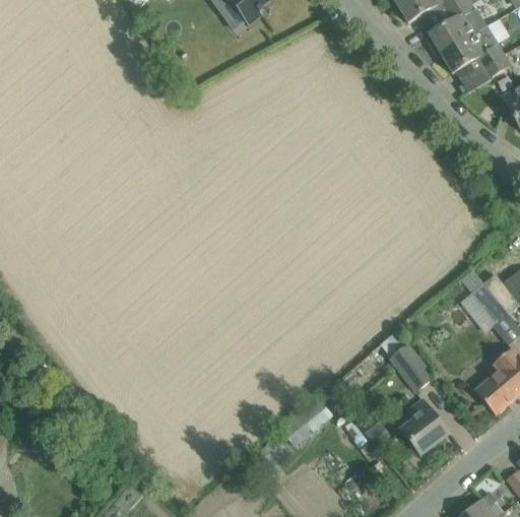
[(220,0),(223,4),(229,0),(231,0),(248,24),(262,14),(260,11),(264,9),(262,6),(271,0),(220,0)]
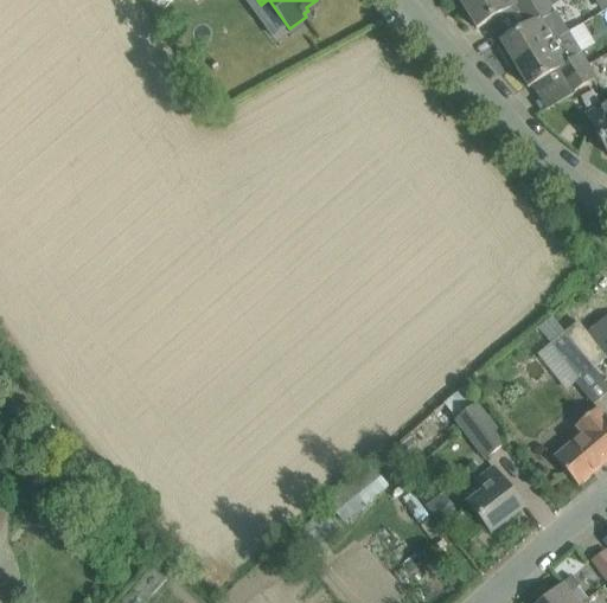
[(523,13),(544,0),(470,0),(464,4),(477,26),(516,2),(523,13)]
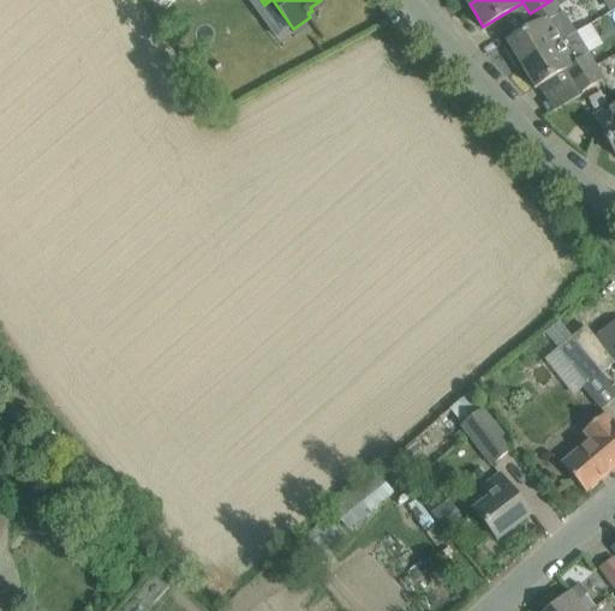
[(554,45),(577,31),(563,10),(561,10),(555,0),(551,0),(530,13),(536,23),(508,41),(523,64),(554,45)]
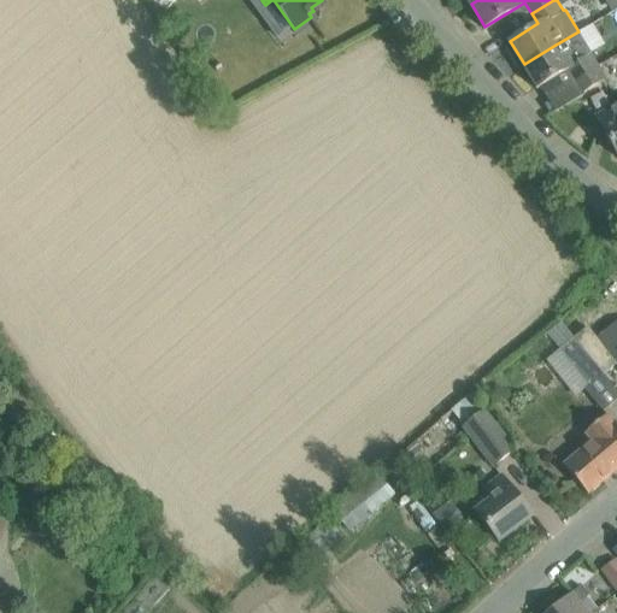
[(591,51),(579,31),(556,45),(524,64),(538,87),(566,69),(574,80),(594,68),(598,65),(589,52),(591,51)]
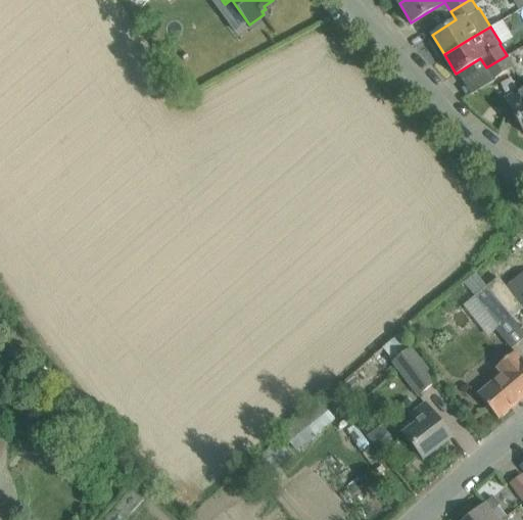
[(504,57),(486,67),(492,78),(513,65),(507,55),(504,57)]
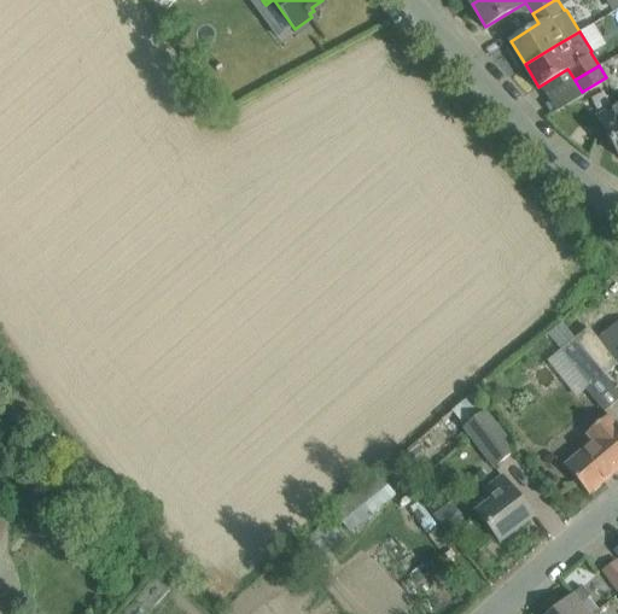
[(617,101),(596,113),(617,151),(617,101)]
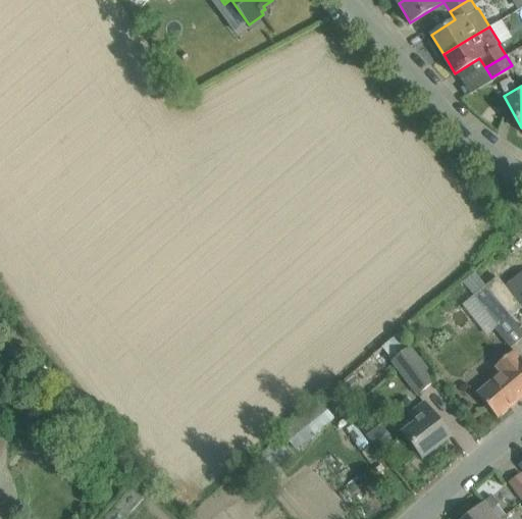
[(521,273),(507,287),(498,275),(497,276),(490,269),(493,267),(487,260),(474,270),(485,284),(510,315),(521,305),(521,273)]
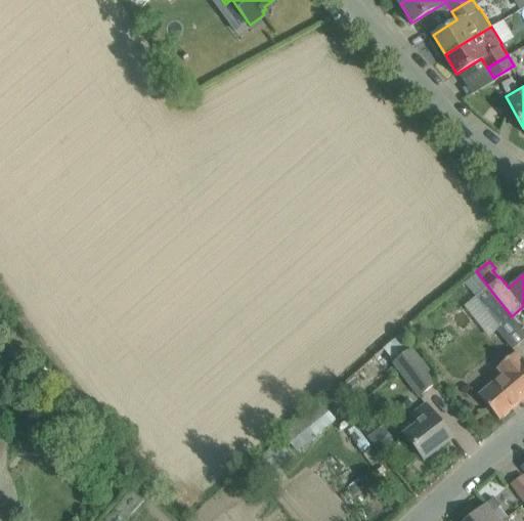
[(500,326),(512,316),(487,286),(476,296),(500,326)]
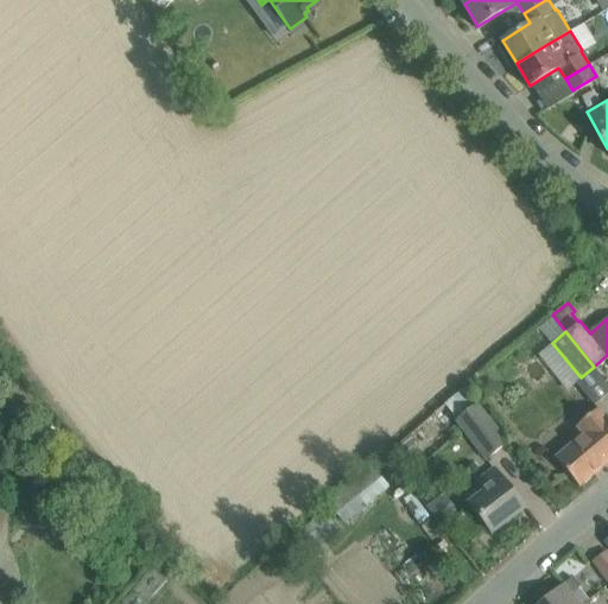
[(464,387),(445,402),(488,456),(507,440),(477,404),(464,387)]
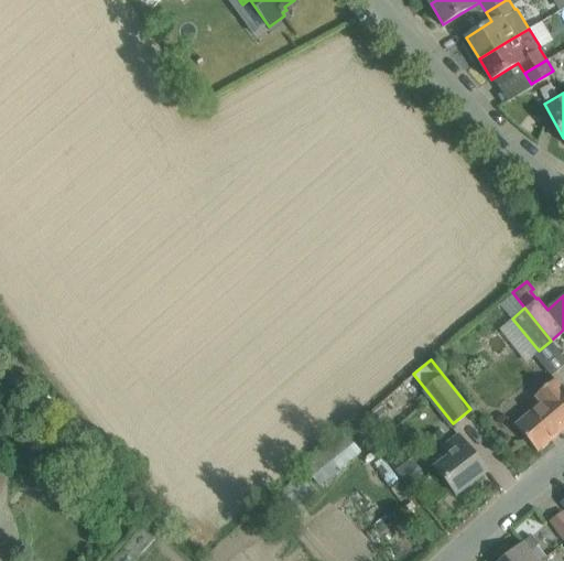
[(538,450),(553,437),(563,428),(563,385),(556,377),(534,396),(540,402),(516,423),(538,450)]
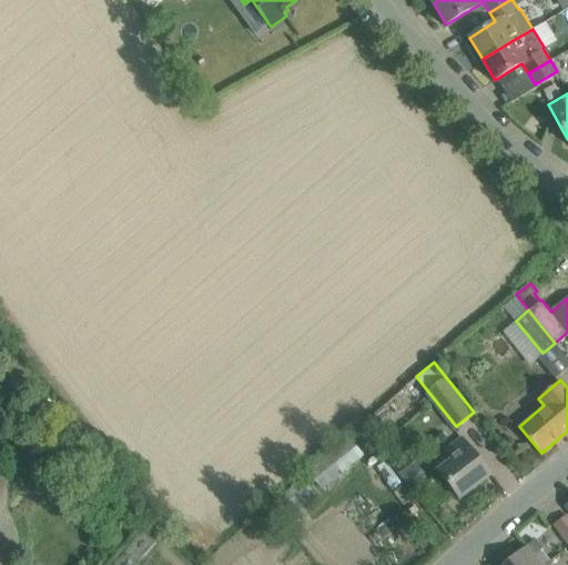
[(381,451),(393,443),(386,433),(374,441),(381,451)]
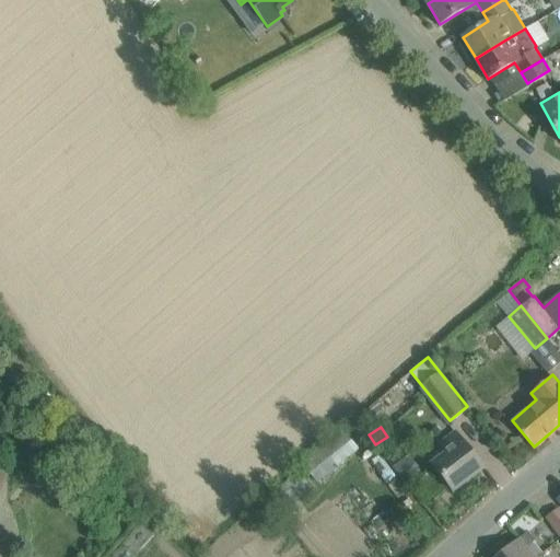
[(446,452),(433,462),(453,489),(482,466),(455,430),(440,442),(446,452)]
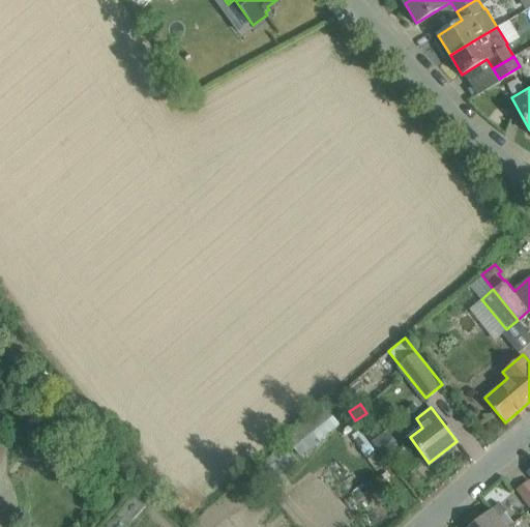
[(294,440),(304,450),(334,423),(324,412),(294,440)]
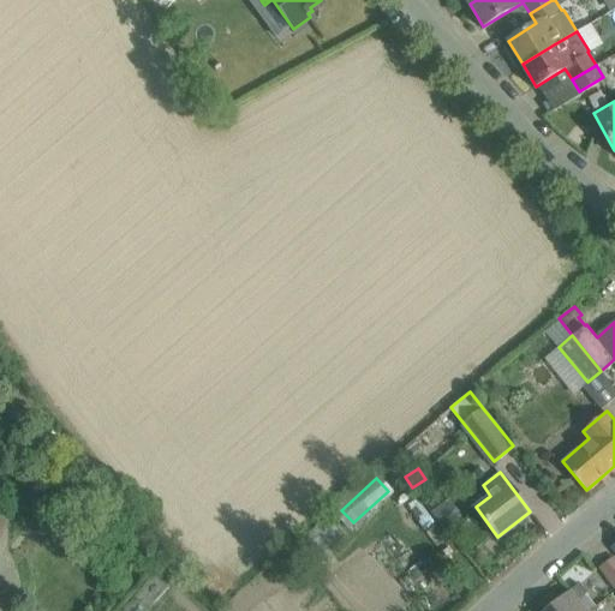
[(460,519),(445,499),(431,509),(447,529),(460,519)]
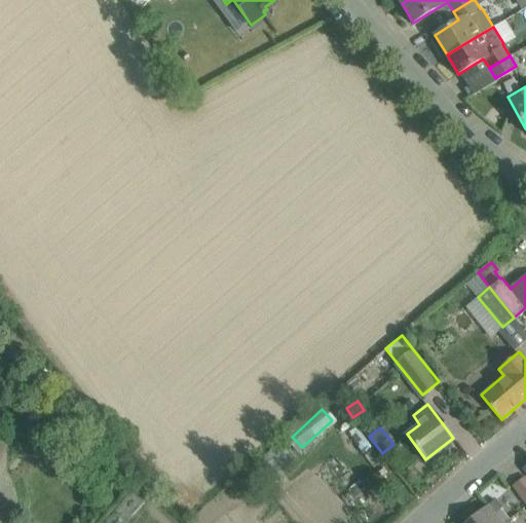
[(525,476),(524,475),(513,483),(520,494),(524,498),(525,501),(525,476)]
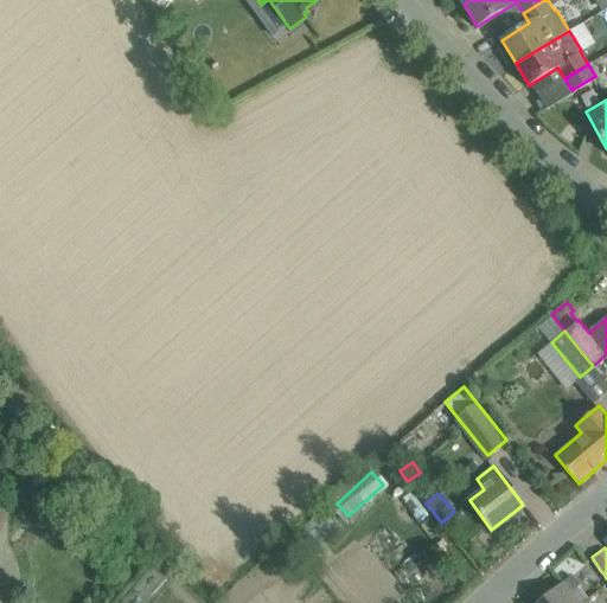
[(535,602),(580,602),(582,602),(572,590),(580,583),(572,573),(563,581),(562,581),(535,602)]
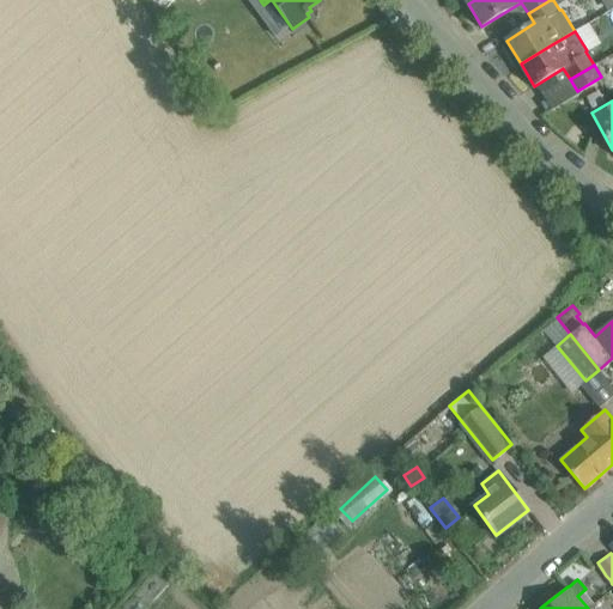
[(0,597),(0,608),(12,608),(13,608),(0,597)]
